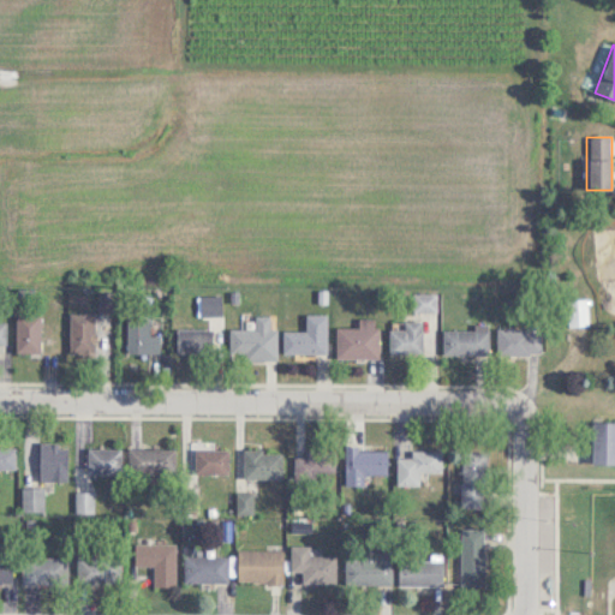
[(199,296),(199,316),(221,316),(221,296),(199,296)]
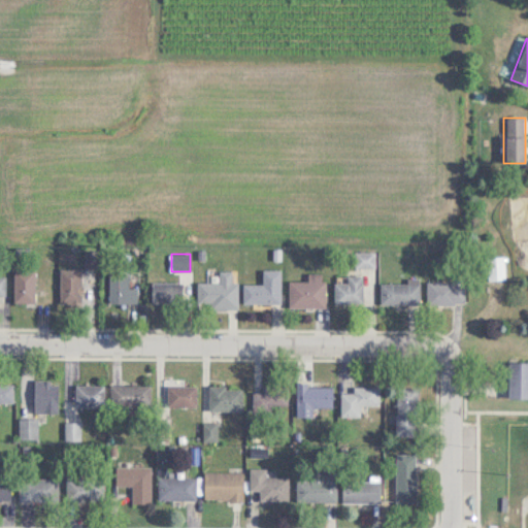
[(502,258),(491,259),(493,279),(504,278),(502,258)]
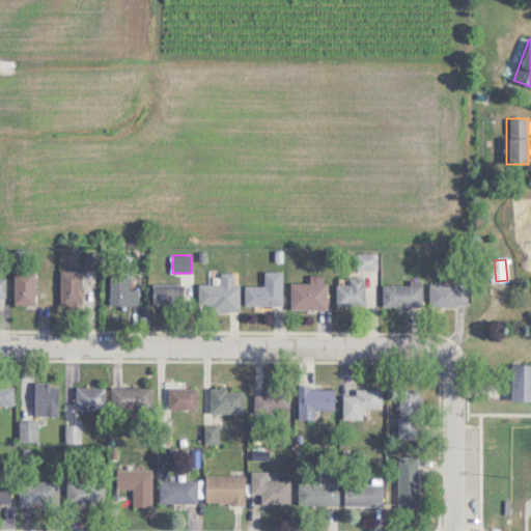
[(59,271),(59,305),(81,305),(81,271),(59,271)]
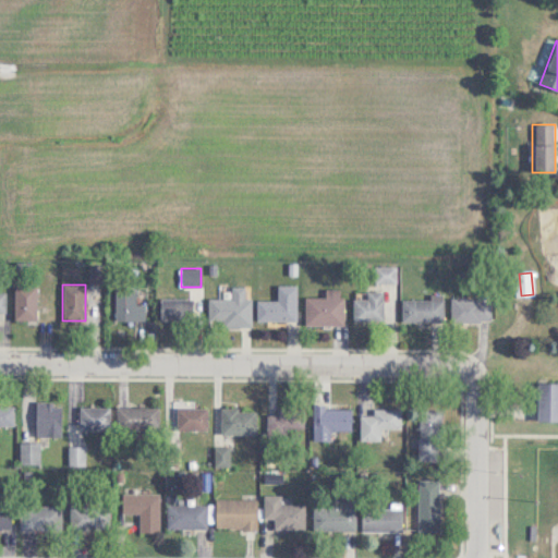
[(295,320),(295,284),(277,284),(277,300),(256,300),(256,320),(295,320)]
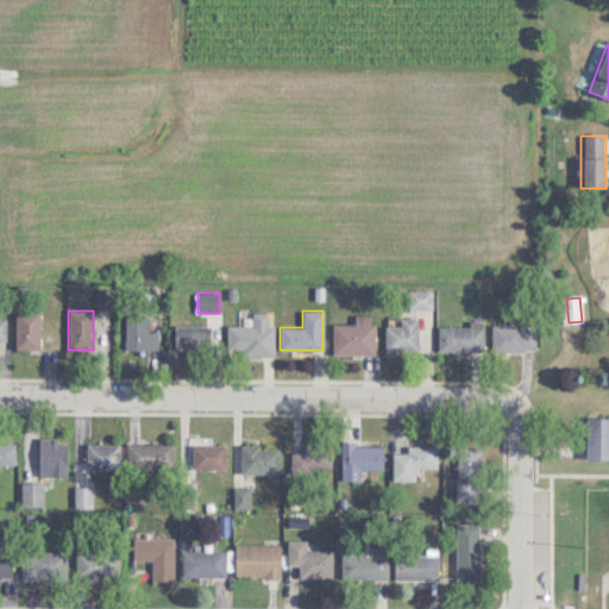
[(38,312),(16,312),(16,343),(38,343),(38,312)]
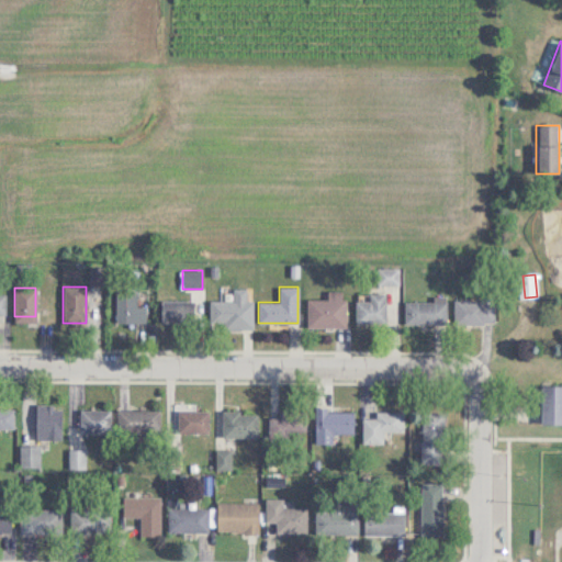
[(233,300),(210,300),(210,327),(251,327),(251,300),(246,300),(246,288),(233,288),(233,300)]
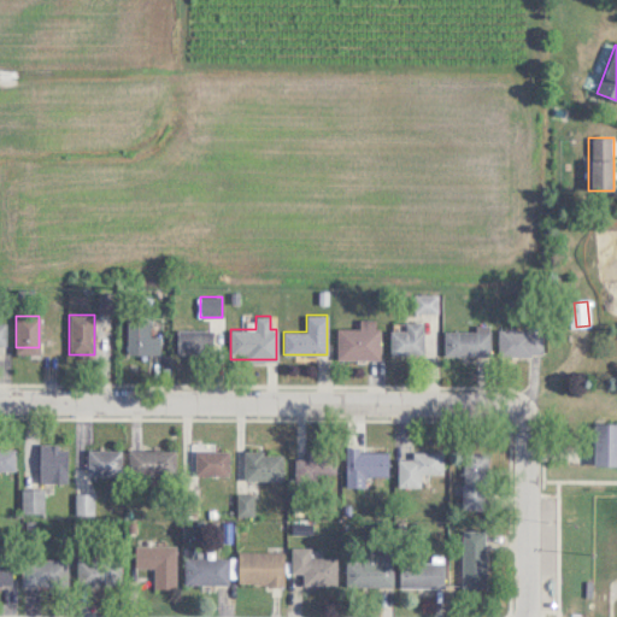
[(378,318),(338,318),(338,358),(378,358),(378,318)]
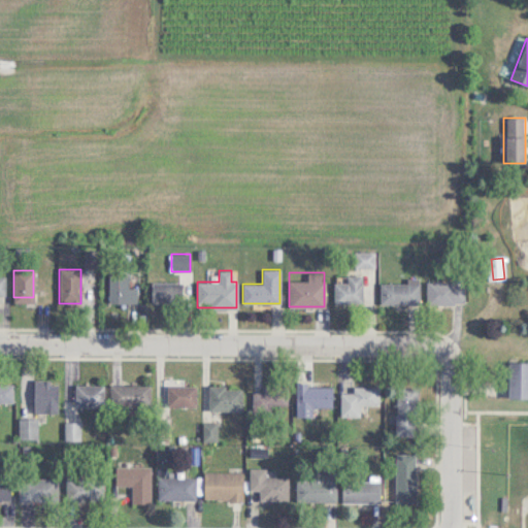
[(137,274),(118,274),(118,297),(137,297),(137,274)]
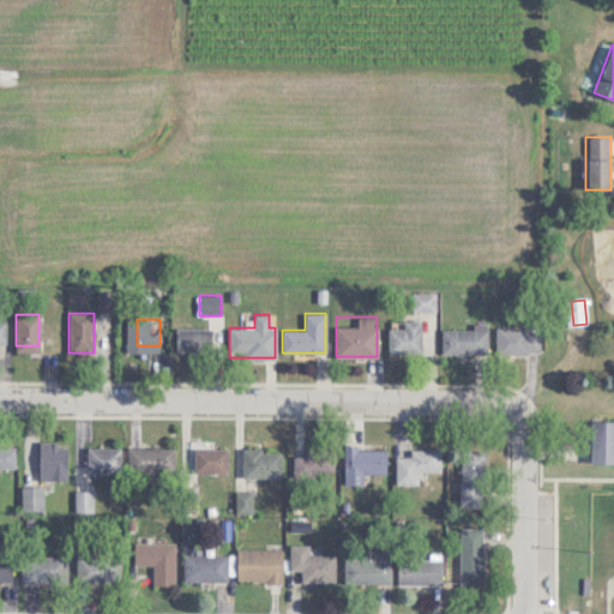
[(387,353),(422,353),(422,320),(403,320),(403,327),(387,327),(387,353)]
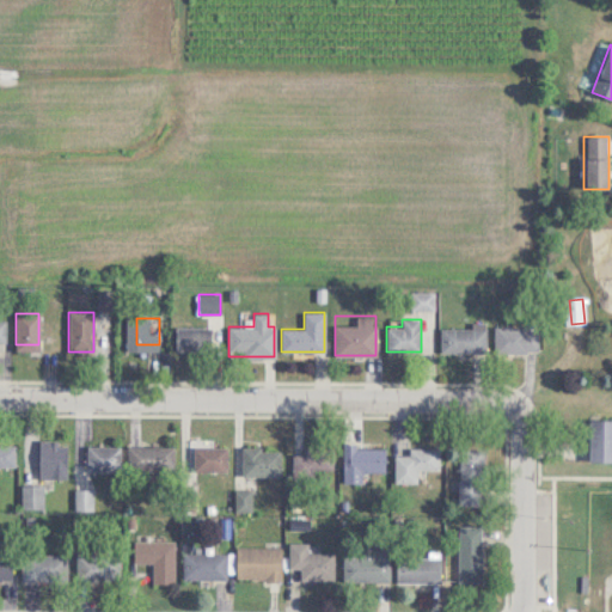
[(214,326),(176,326),(176,350),(214,350),(214,326)]
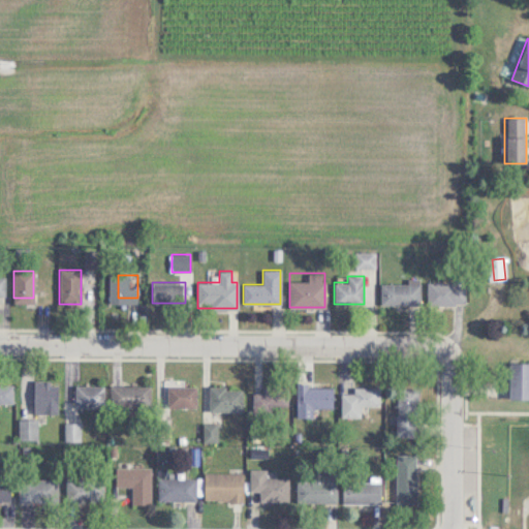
[(421,282),(381,282),(381,306),(421,306),(421,282)]
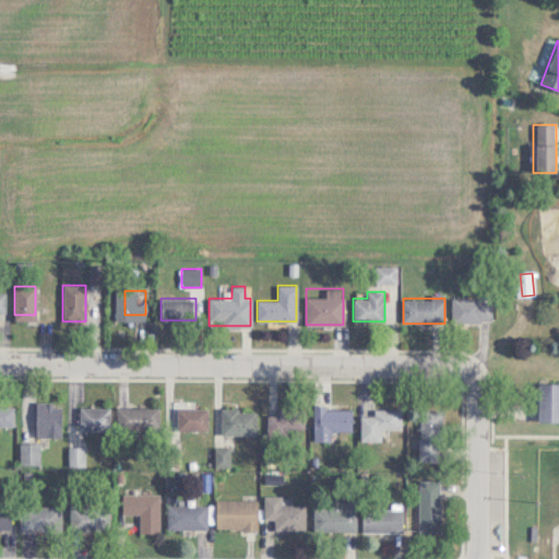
[(492,322),(492,299),(451,299),(451,322),(492,322)]
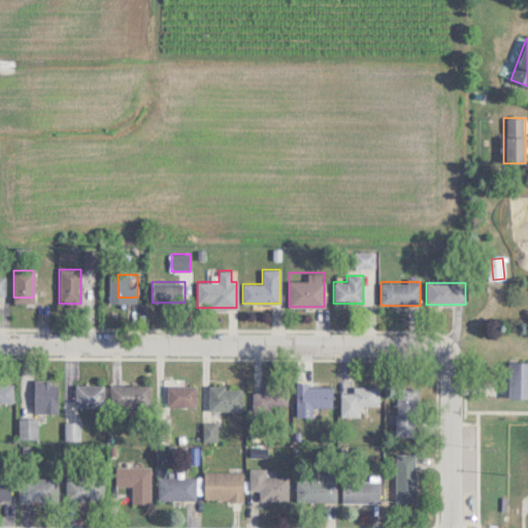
[(507,398),(527,397),(527,361),(508,362),(507,398)]
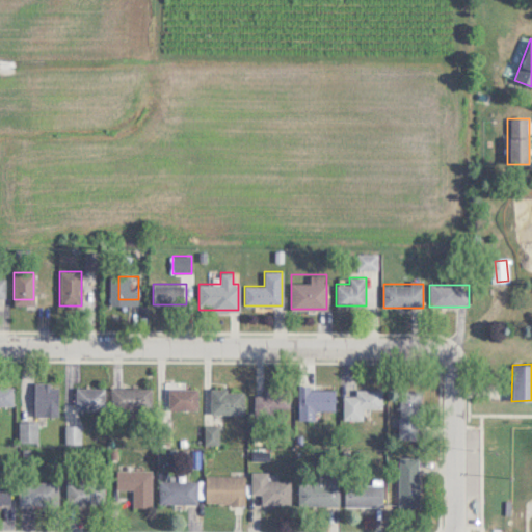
[(33,415),(58,415),(58,383),(33,383),(33,415)]
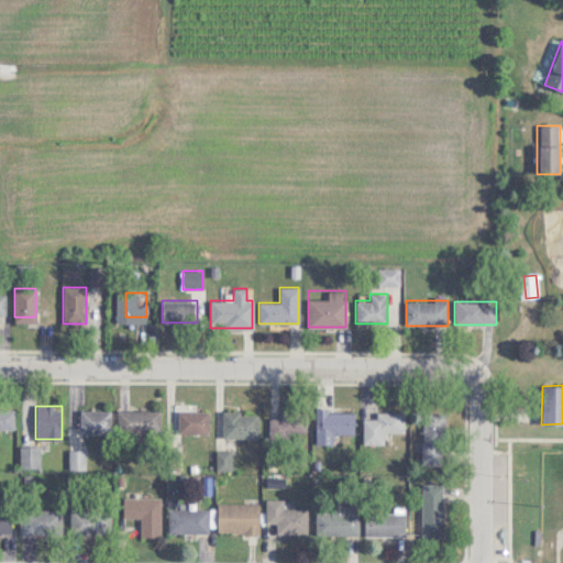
[(0,429),(1,429),(13,429),(13,409),(0,408),(0,429)]
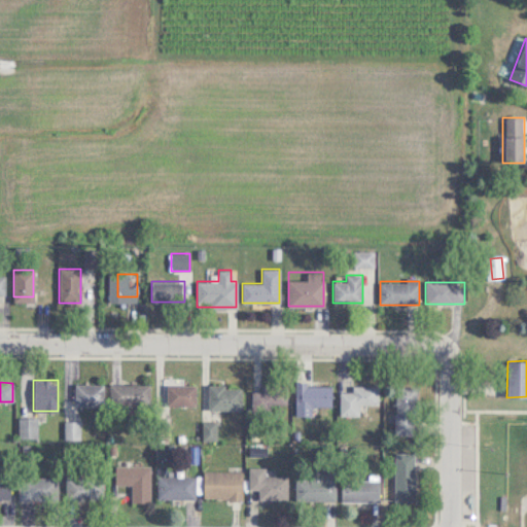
[(313,415),(313,407),(331,407),(331,383),(295,383),(295,415),(313,415)]
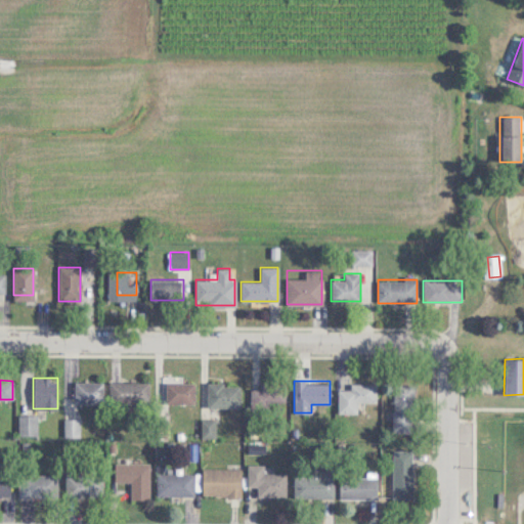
[(74,402),(103,402),(103,382),(74,382),(74,402)]
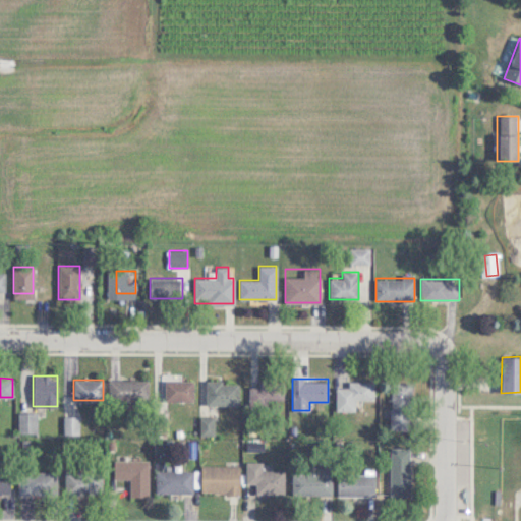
[(111,380),(111,399),(149,399),(149,380),(111,380)]
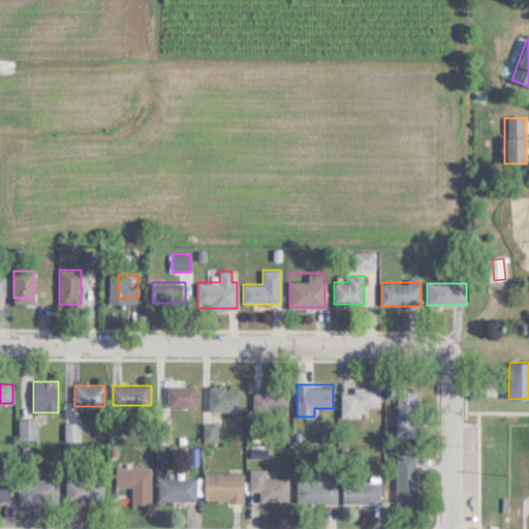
[(165,407),(196,407),(196,385),(165,385),(165,407)]
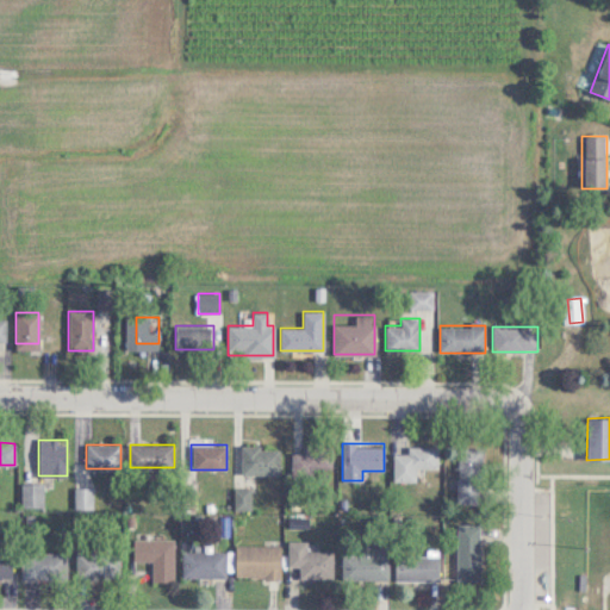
[(242,473),(280,473),(280,446),(242,446),(242,473)]
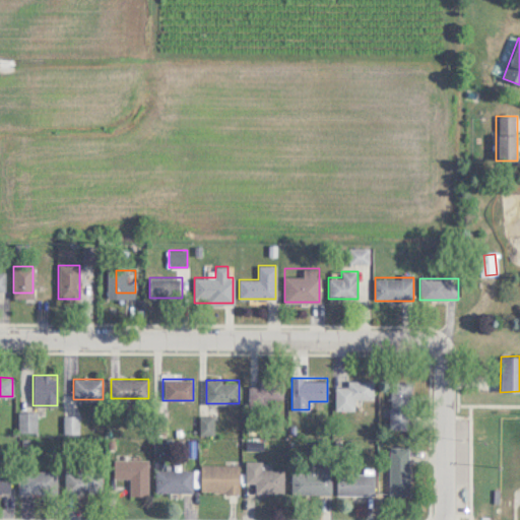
[(336,386),(336,409),(355,409),(355,399),(374,399),(374,380),(347,380),(347,386),(336,386)]
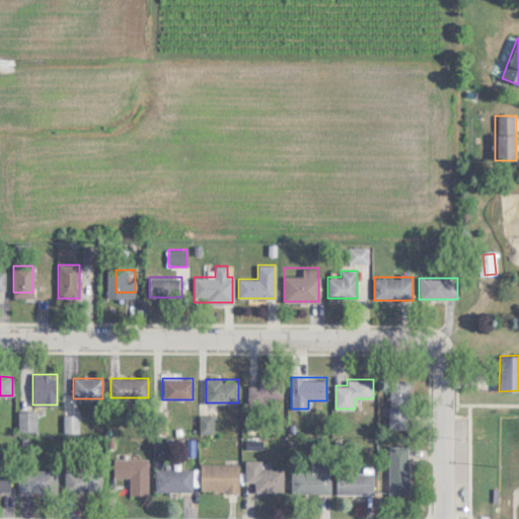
[(411,380),(389,380),(389,428),(411,428),(411,380)]
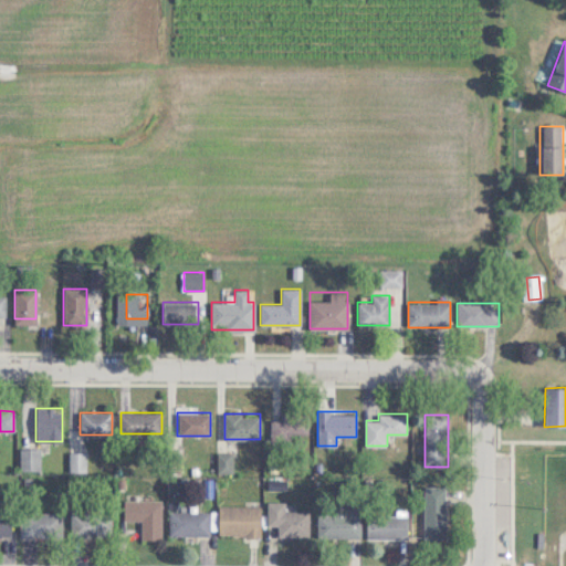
[(271,438),(305,438),(305,416),(271,416),(271,438)]
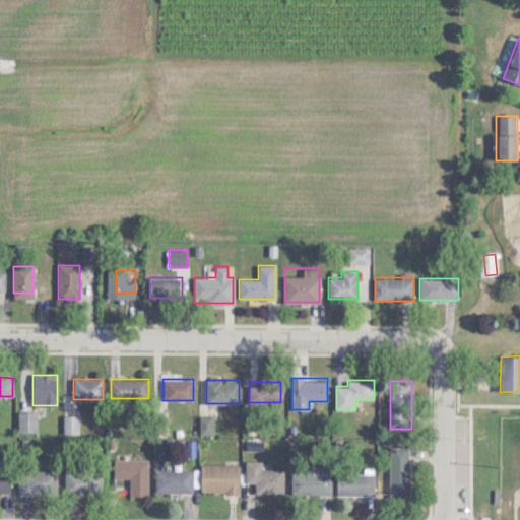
[(409,447),(390,446),(390,494),(409,495),(409,447)]
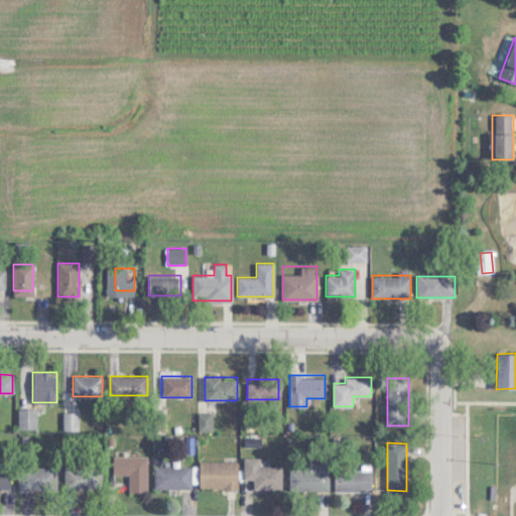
[(147,493),(147,456),(112,456),(112,475),(129,475),(129,493),(147,493)]
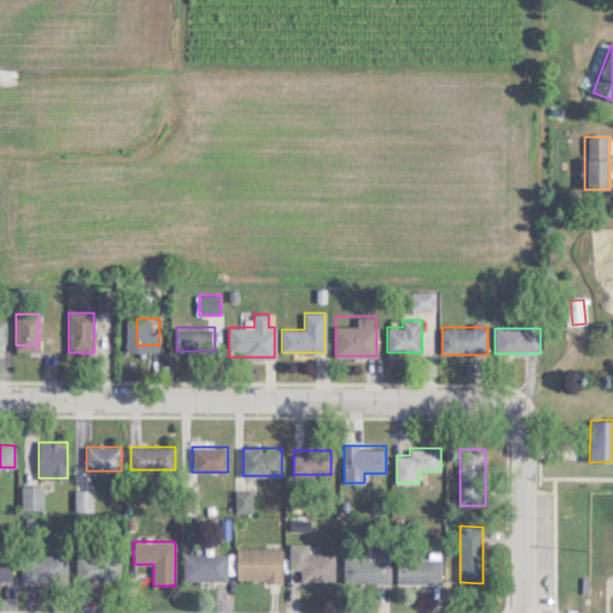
[(310,553),(310,544),(290,544),(291,581),(335,580),(335,552),(310,553)]
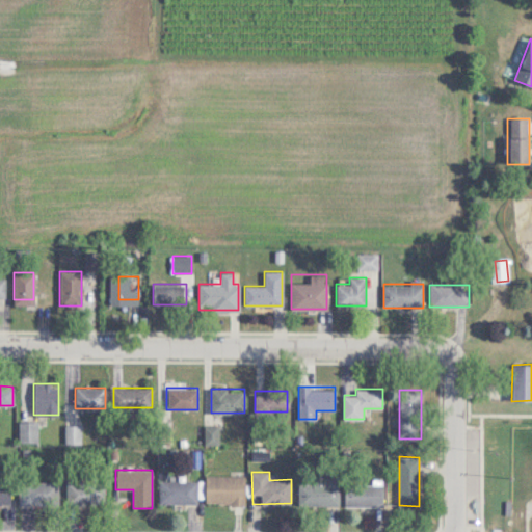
[(244,476),(205,476),(205,504),(244,504),(244,476)]
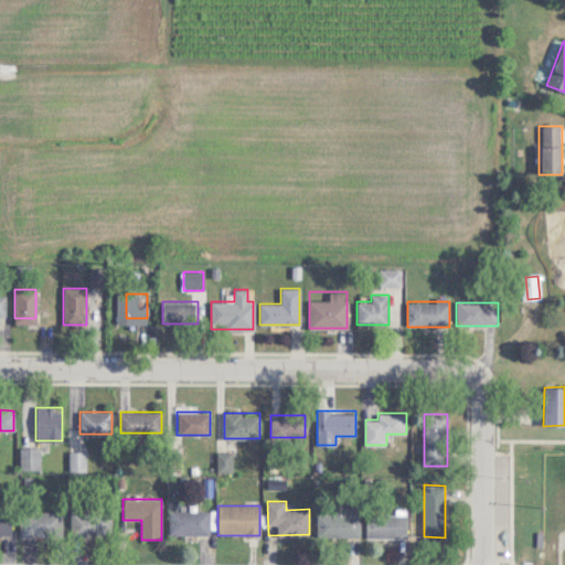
[(359,536),(359,507),(318,507),(318,536),(359,536)]
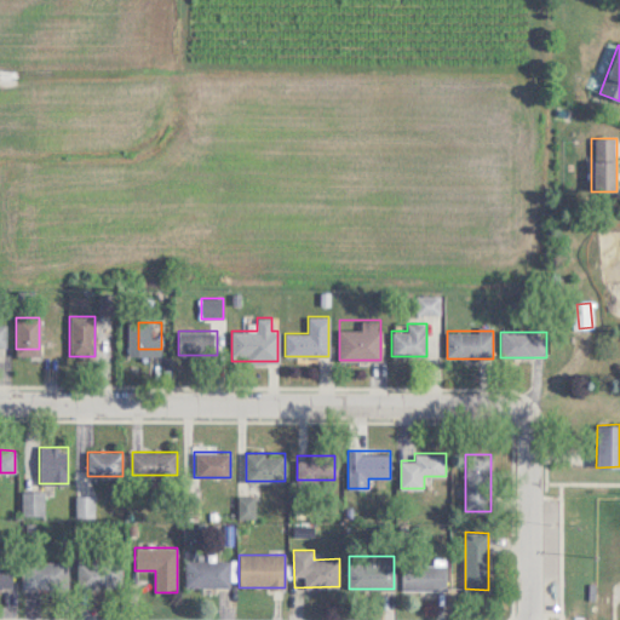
[(0,587),(11,589),(11,558),(0,557),(0,587)]
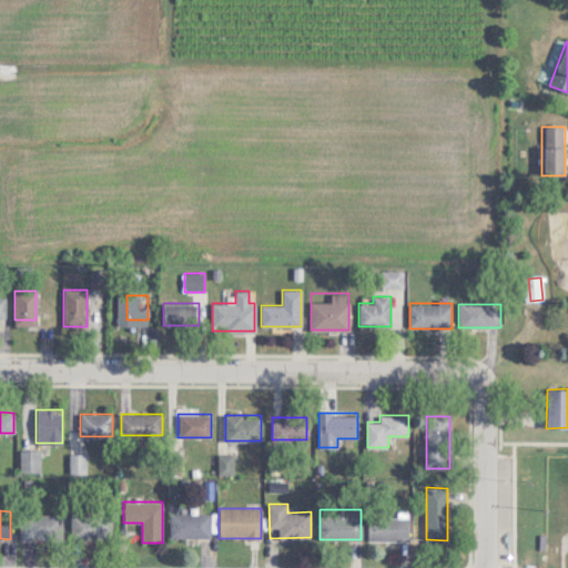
[(211,513),(170,513),(170,537),(211,537),(211,513)]
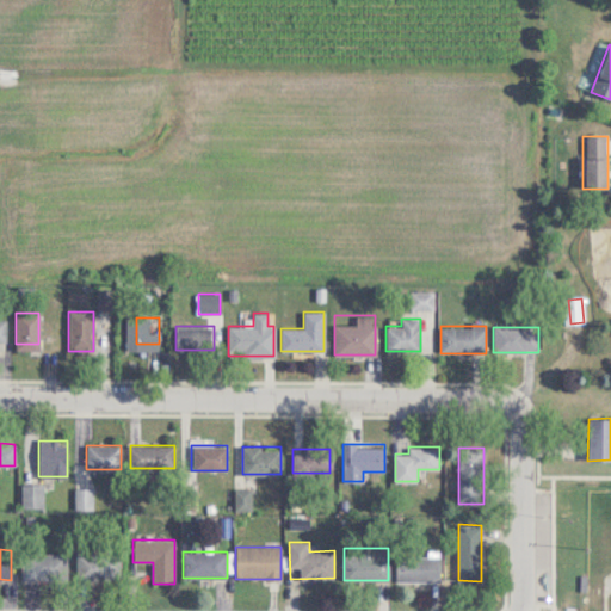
[(22,580),(65,580),(65,553),(22,553),(22,580)]
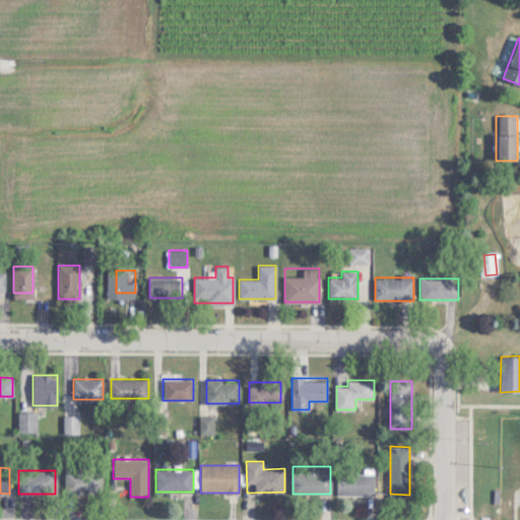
[(68,470),(68,492),(102,493),(102,471),(68,470)]
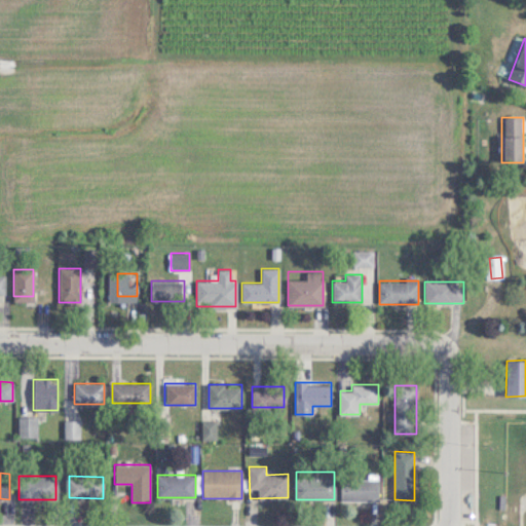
[(377,479),(342,479),(342,500),(377,500),(377,479)]
